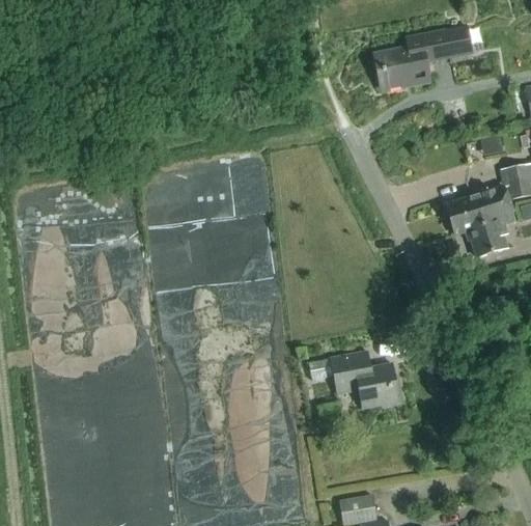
[(467,23),(429,30),(406,34),(407,45),(374,51),(381,86),(412,80),(412,83),(430,80),(426,59),(472,50),(467,23)]
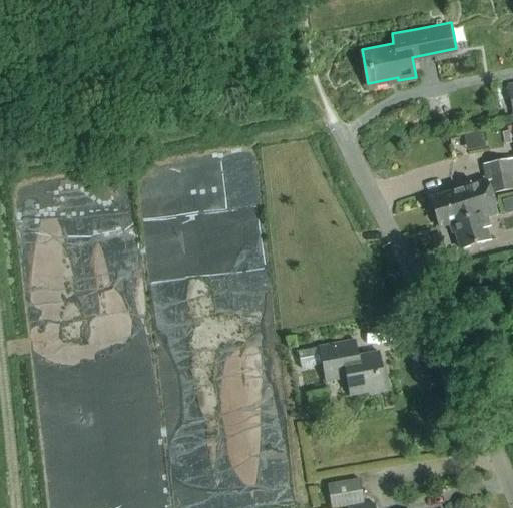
[(438,226),(452,221),(480,212),(476,200),(491,195),(490,189),(512,184),(512,155),(485,162),(489,179),(487,179),(429,197),(438,226)]
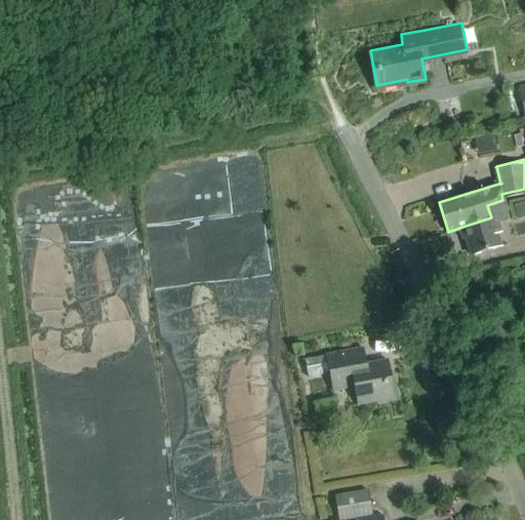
[(462,227),(471,254),(499,245),(496,233),(500,231),(497,222),(509,217),(502,200),(487,205),(491,217),(462,227)]
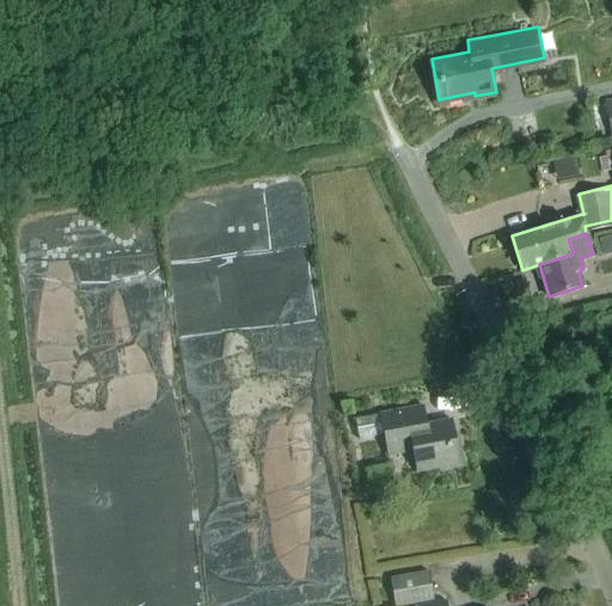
[(341,399),(343,410),(354,408),(352,397),(341,399)]
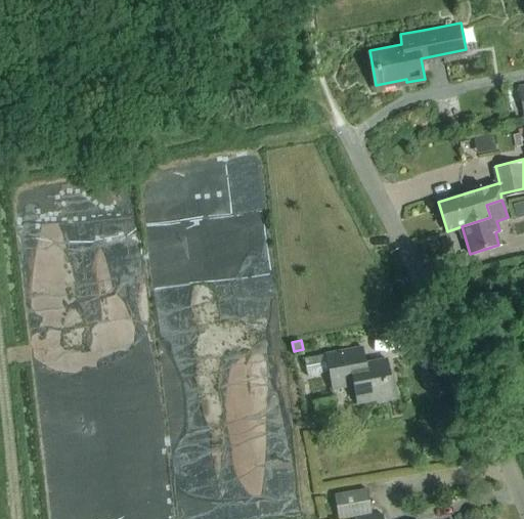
[(378,399),(397,396),(391,368),(388,369),(386,356),(366,360),(363,344),(304,356),(308,374),(329,370),(333,386),(353,382),(357,401),(377,397),(378,399)]
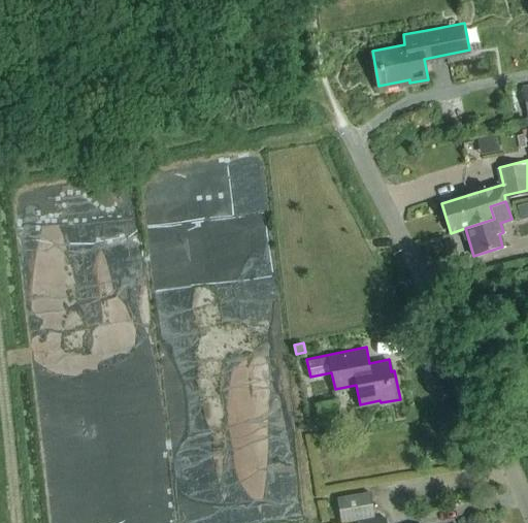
[(336,494),(341,522),(387,522),(386,516),(375,518),(370,489),(336,494)]
